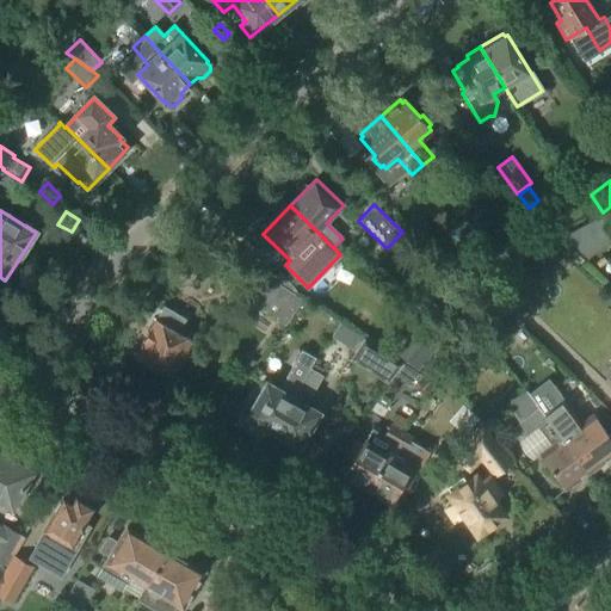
[(285,327),(303,301),(269,278),(252,304),(285,327)]
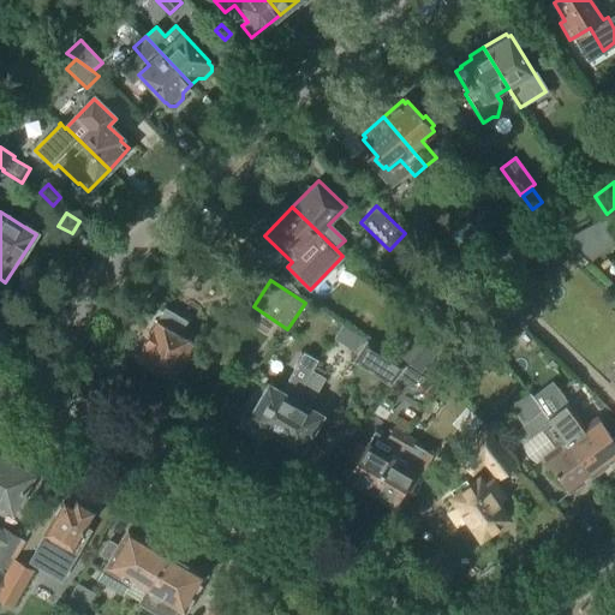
[(178,335),(186,321),(163,309),(156,322),(153,321),(153,322),(155,324),(136,357),(133,356),(132,357),(174,381),(175,380),(172,377),(191,345),(193,346),(195,345),(178,335)]
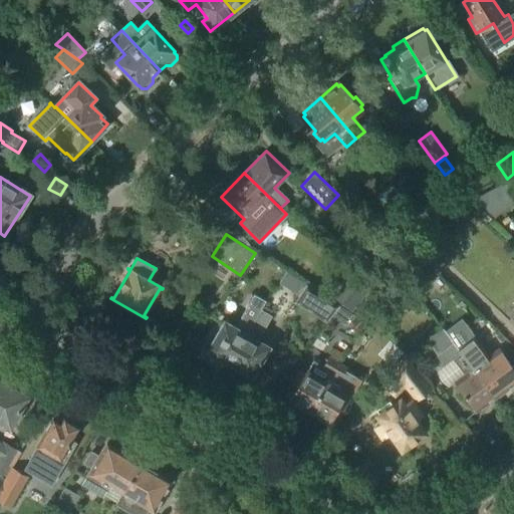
[(424,270),(404,286),(413,298),(433,282),(424,270)]
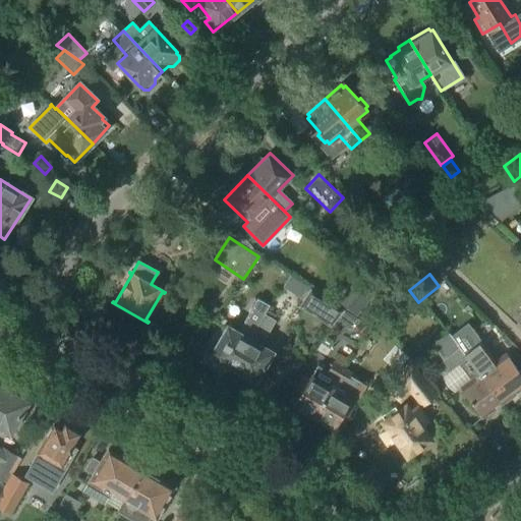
[(300,299),(308,287),(290,276),(283,288),(300,299)]
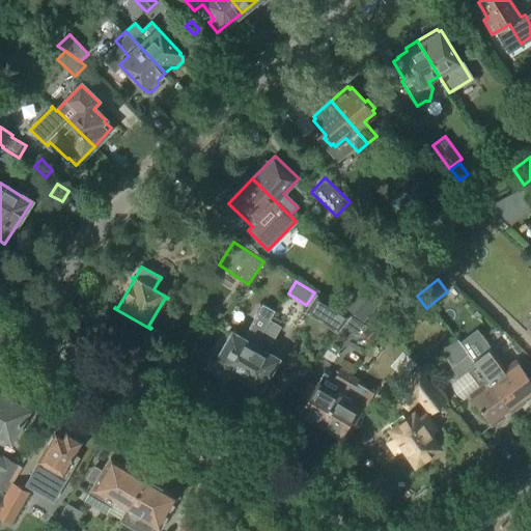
[(365,283),(344,307),(364,324),(385,299),(365,283)]
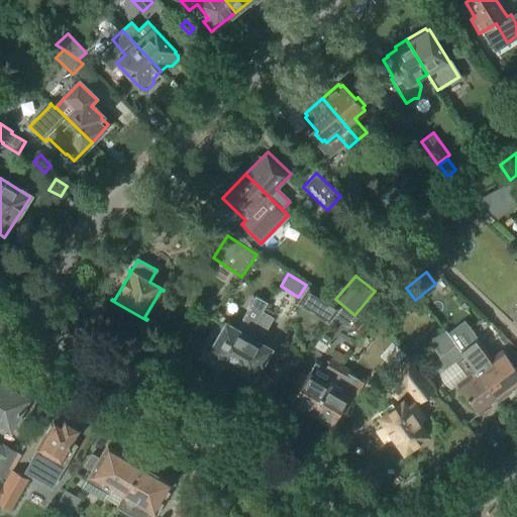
[(328,325),(341,308),(308,286),(296,304),(328,325)]
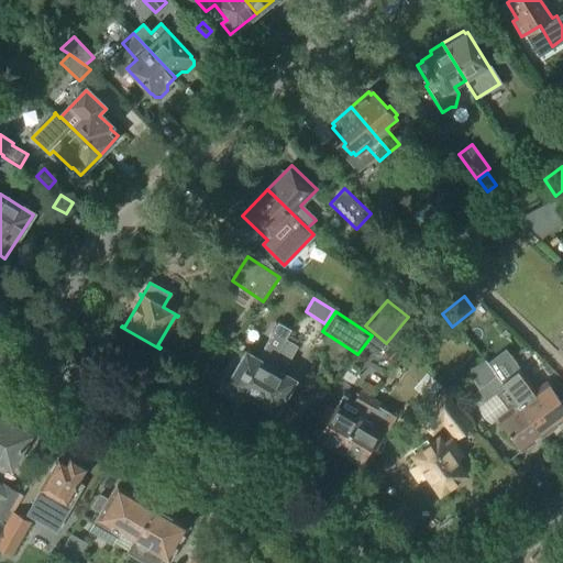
[(272,362),(278,352),(286,340),(291,331),(279,323),(258,360),(245,352),(227,385),(251,398),(272,362)]
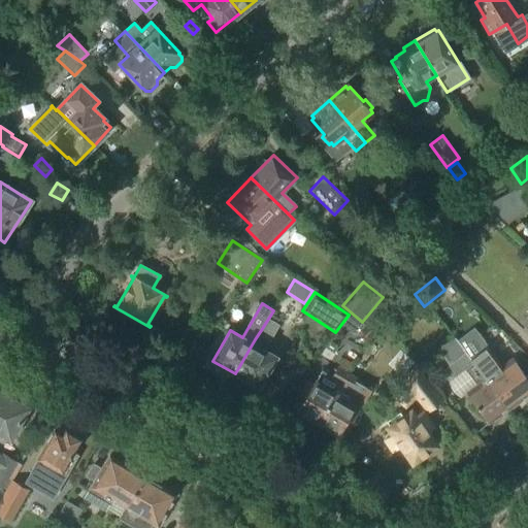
[(367,340),(382,323),(371,315),(357,331),(367,340)]
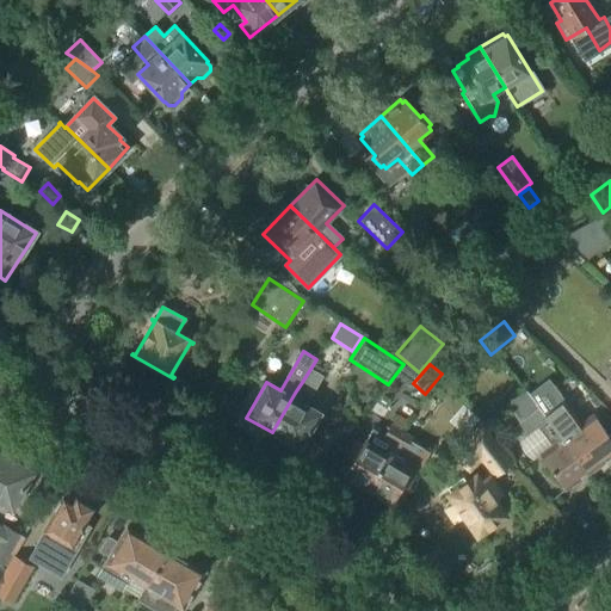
[(300,449),(320,413),(306,405),(322,376),(310,369),(302,382),(295,393),(272,432),(300,449)]
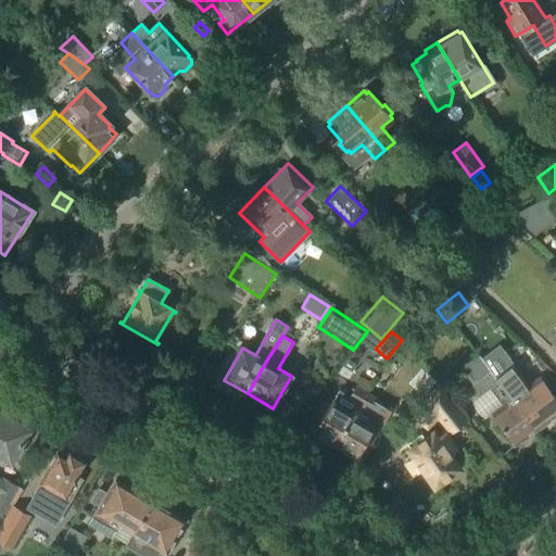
[(517,444),(520,445),(525,441),(526,438),(532,432),(493,380),(496,378),(479,356),(463,369),(474,384),(471,386),(480,397),(472,402),(477,412),(485,419),(491,415),(515,446),(517,444)]
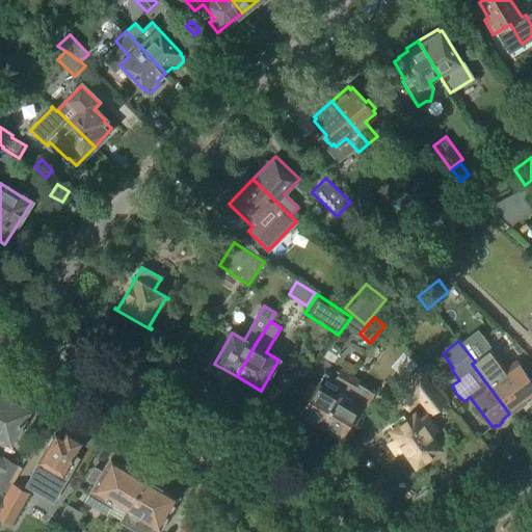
[(531,382),(516,362),(505,371),(489,350),(475,362),(472,364),(509,414),(513,411),(516,411),(526,404),(526,401),(531,397),(529,395),(530,386),(531,383),(531,382)]
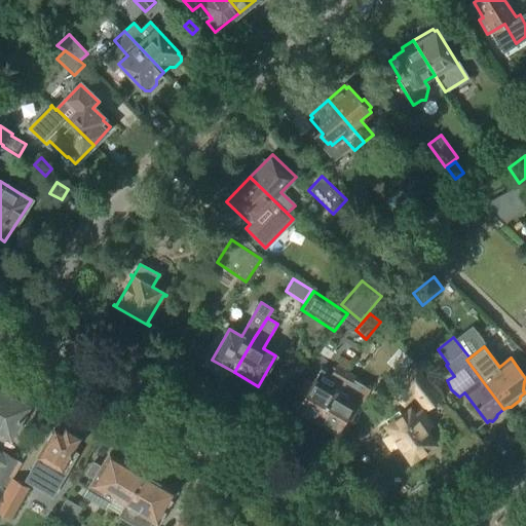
[(336,366),(345,371),(350,363),(341,358),(336,366)]
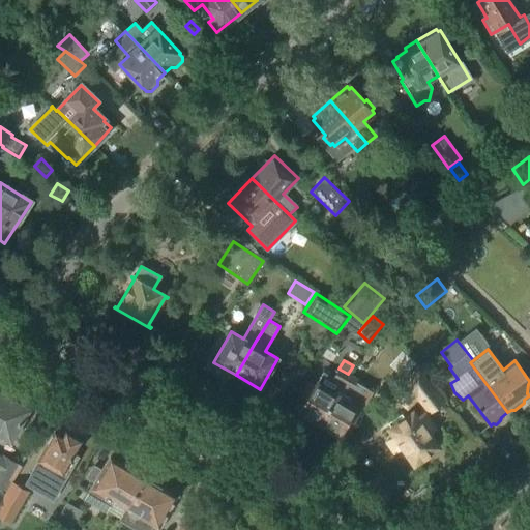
[(318,423),(348,375),(348,374),(339,369),(333,379),(322,373),(316,383),(315,386),(308,383),(302,393),(302,392),(301,393),(307,398),(299,412),(318,423)]
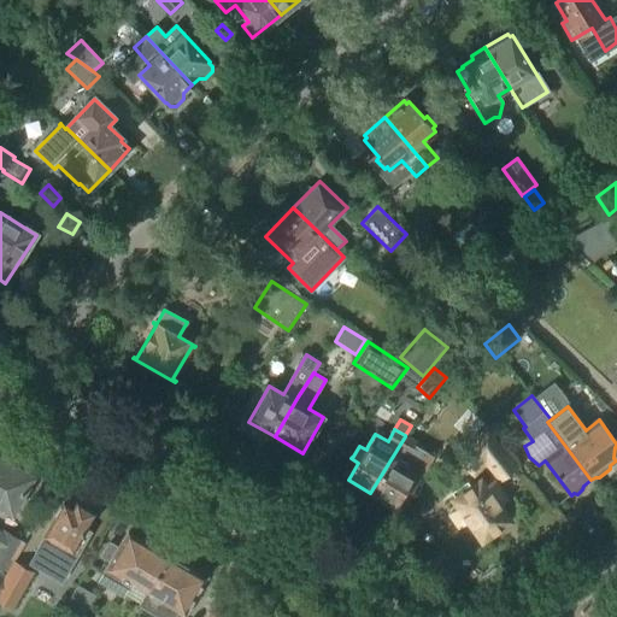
[(488,433),(456,460),(472,479),(486,468),(500,483),(518,468),(488,433)]
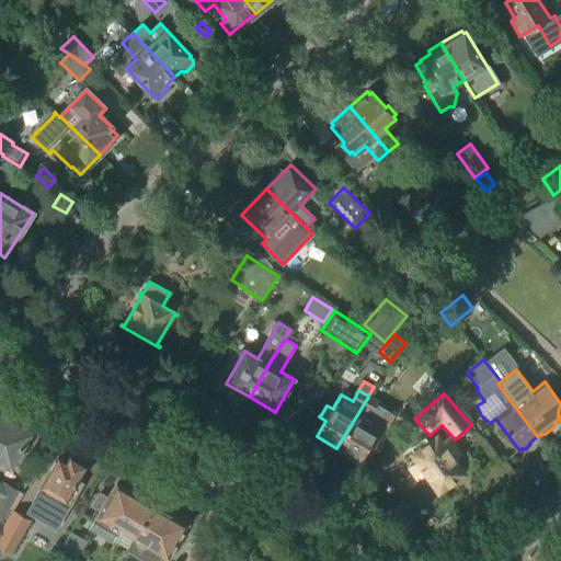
[(374,447),(380,436),(393,414),(376,404),(377,401),(368,396),(368,397),(336,448),(358,460),(367,445),(374,449),(375,448),(374,447)]
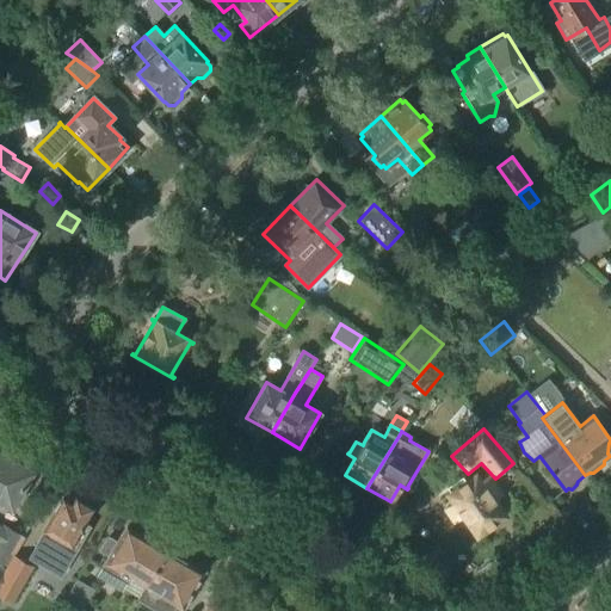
[(0,500),(12,507),(31,474),(6,458),(0,468),(0,500)]
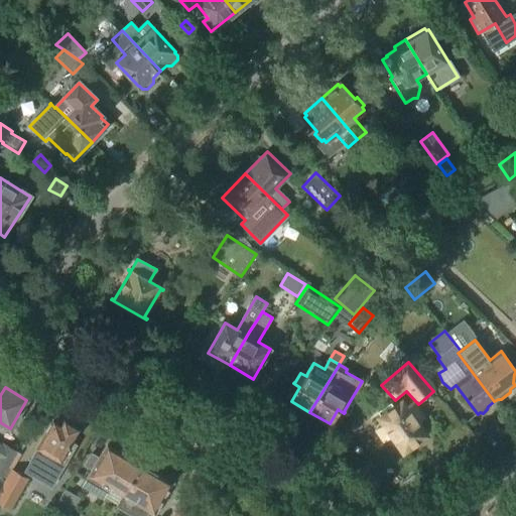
[(348,414),(353,417),(364,404),(356,399),(348,414)]
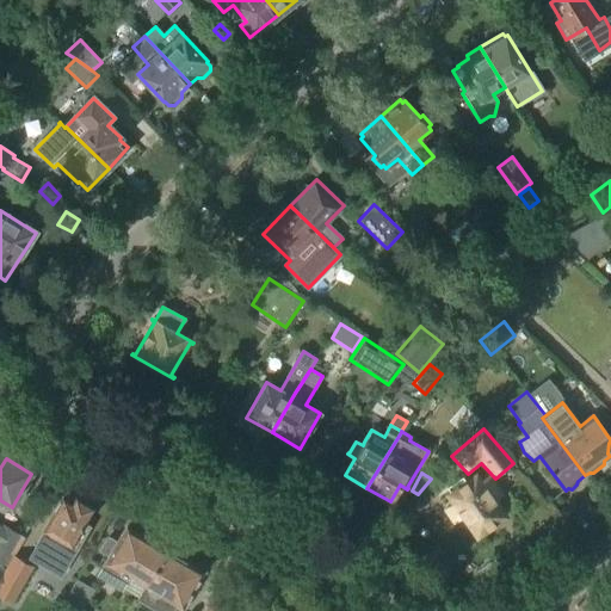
[(470,488),(462,476),(446,487),(455,499),(454,500),(456,503),(445,510),(455,523),(464,516),(477,535),(504,517),(493,500),(501,495),(488,477),(480,482),(470,488)]
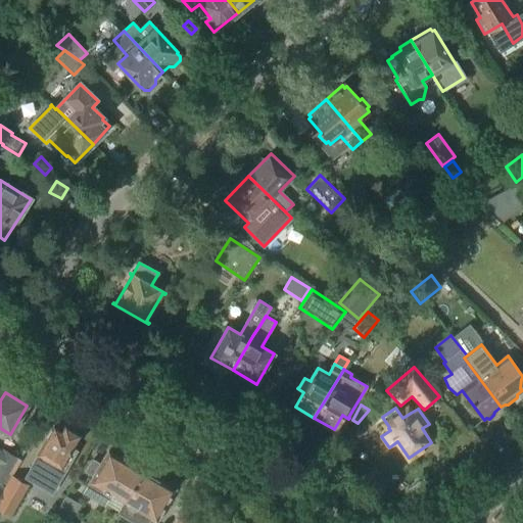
[(80,435),(65,427),(62,432),(54,428),(40,456),(62,468),(62,467),(67,470),(78,452),(73,449),(80,435)]
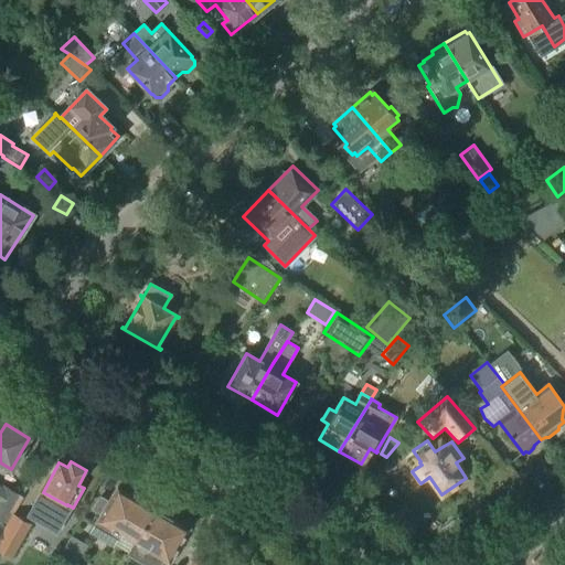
[(2,488),(0,486),(0,521),(2,523),(19,496),(3,486),(2,488)]
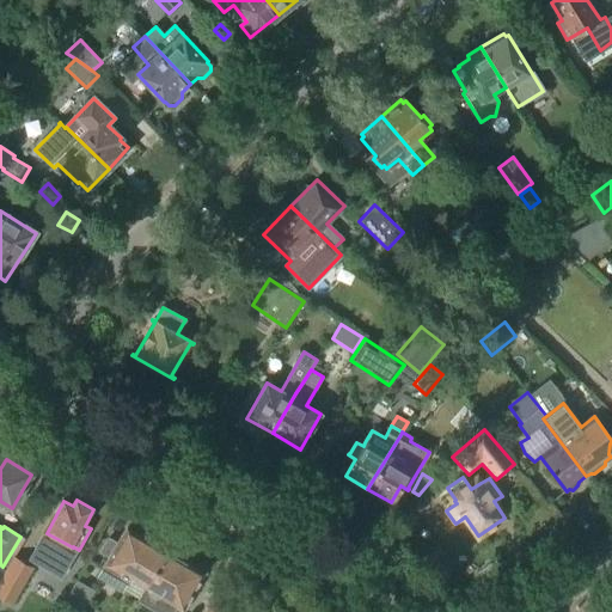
[(99,552),(108,557),(97,576),(124,592),(130,580),(145,588),(146,589),(167,552),(126,528),(117,542),(108,537),(99,552)]
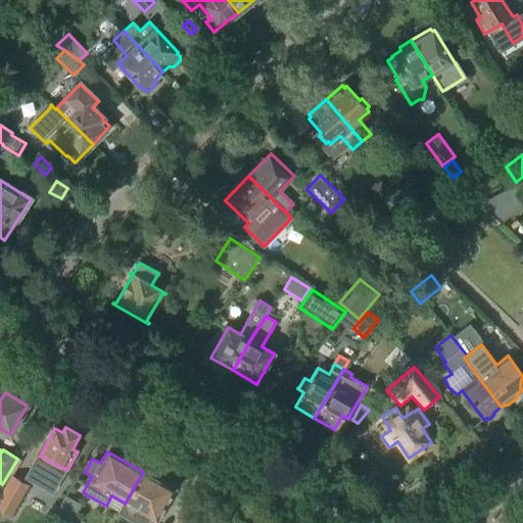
[(125,504),(124,503),(117,514),(133,522),(148,522),(155,511),(150,508),(163,484),(143,472),(125,504)]
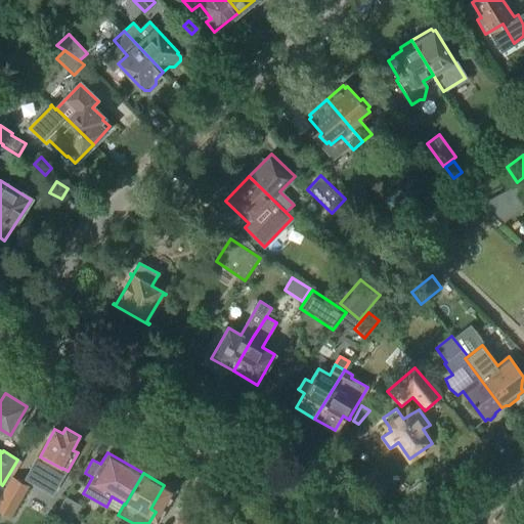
[(0,511),(11,518),(29,487),(11,477),(0,496),(0,511)]
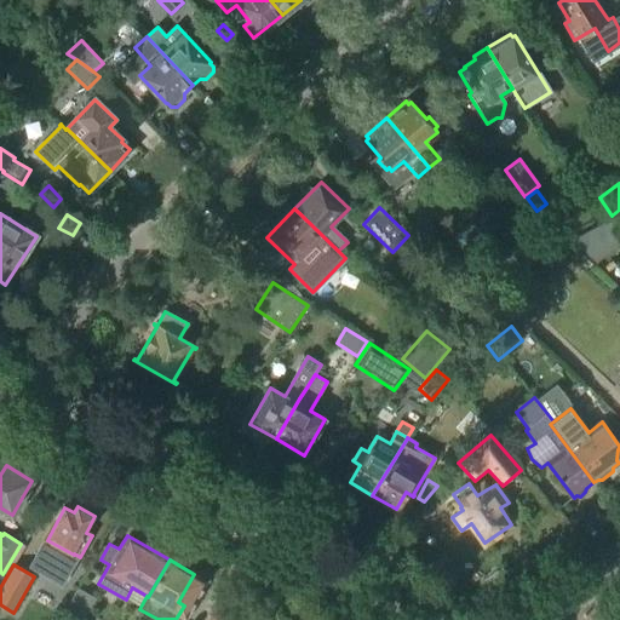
[(69,619),(84,619),(96,598),(78,587),(62,615),(69,619)]
